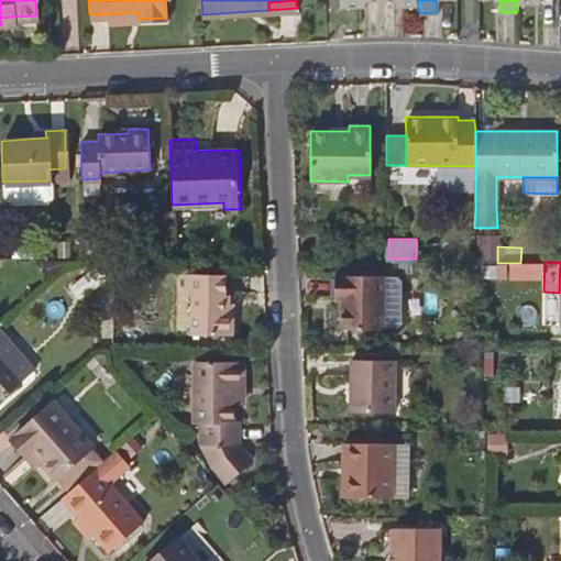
[(95,278),(85,266),(77,274),(87,286),(95,278)]
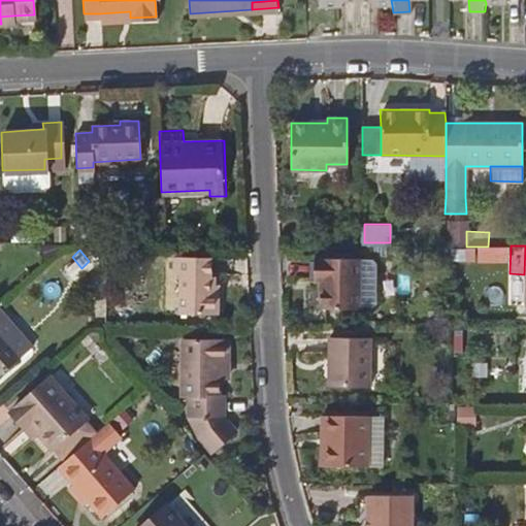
[(209,276),(209,253),(175,253),(175,265),(182,265),(182,305),(217,305),(217,276),(209,276)]
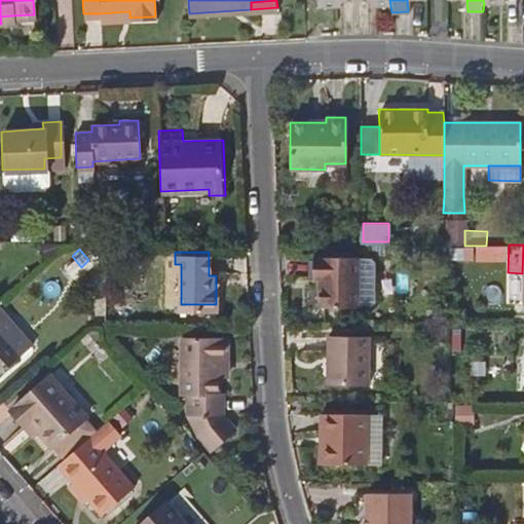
[(357,307),(357,258),(313,257),(314,279),(321,279),(321,307),(357,307)]
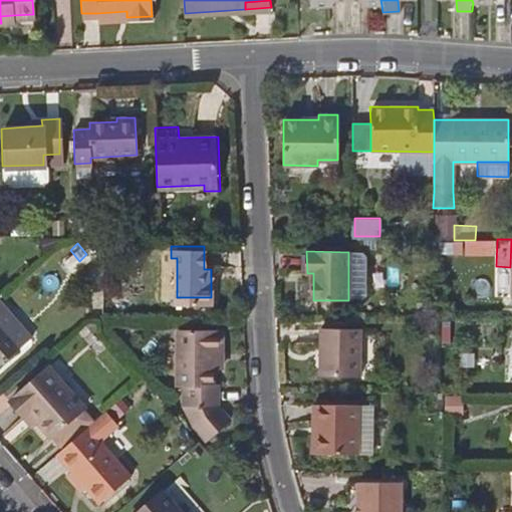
[(510,290),(511,269),(496,268),(495,290),(510,290)]
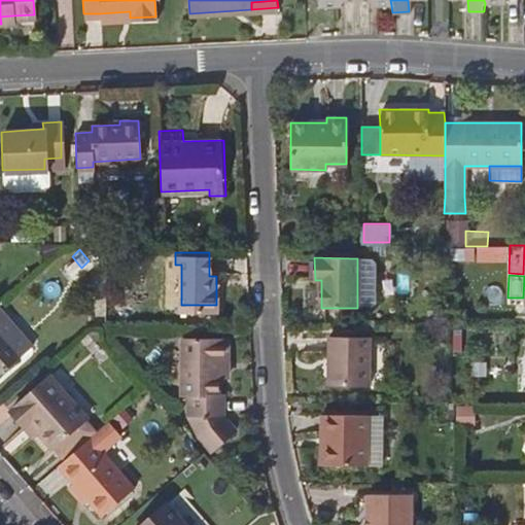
[(0,370),(18,354),(0,333),(0,370)]
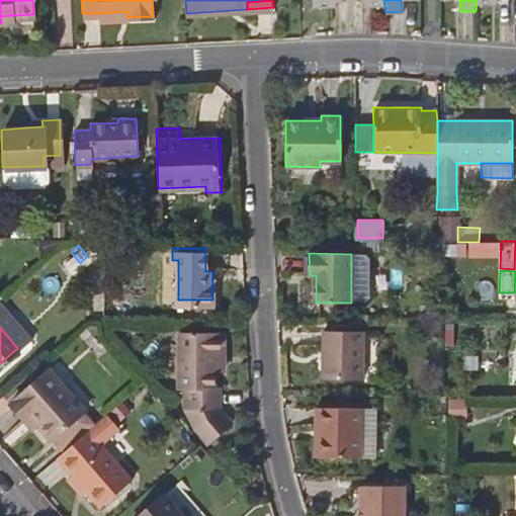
[(212,355),(212,332),(172,333),(172,387),(179,387),(179,408),(212,443),(233,425),(218,408),(218,387),(211,387),(212,355)]
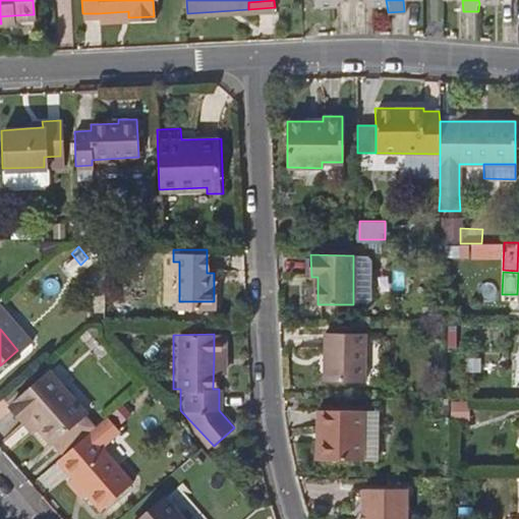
[(364,383),(364,334),(324,334),(324,383),(364,383)]
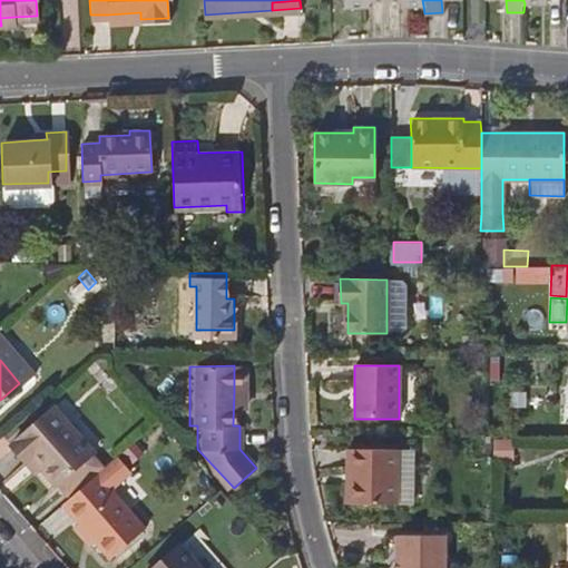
[(62,398),(55,404),(70,421),(77,414),(62,398)]
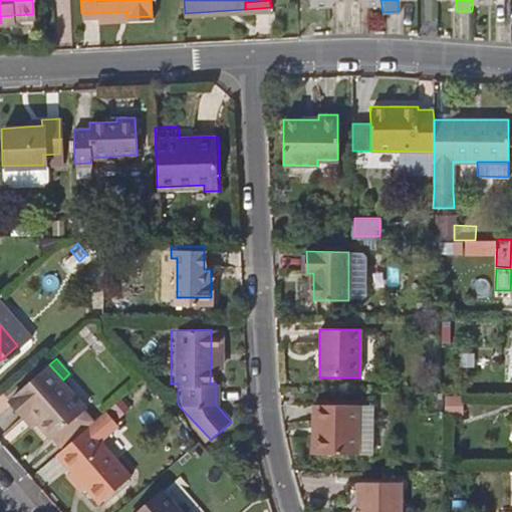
[(37,416),(53,432),(65,446),(73,439),(90,423),(78,409),(83,405),(63,379),(49,364),(11,400),(24,416),(31,408),(37,416)]
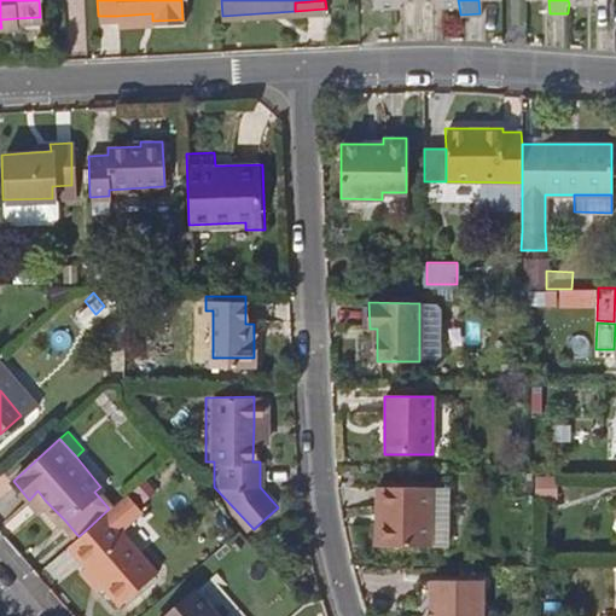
[(533,474),(533,490),(544,490),(544,474),(533,474)]
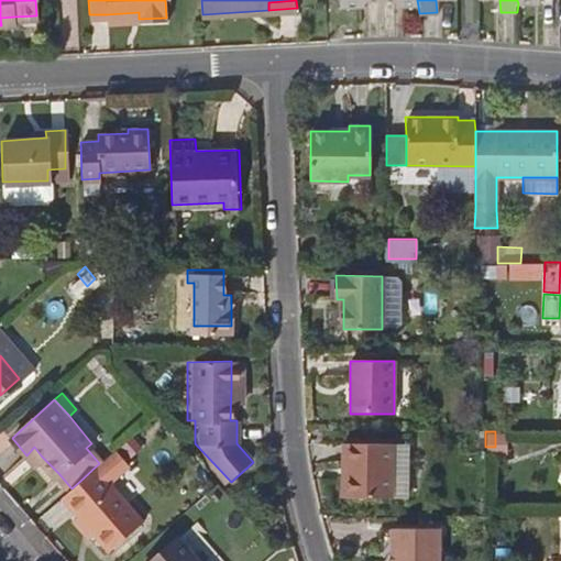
[(344,443),(344,474),(353,475),(352,497),(394,497),(395,443),(344,443)]
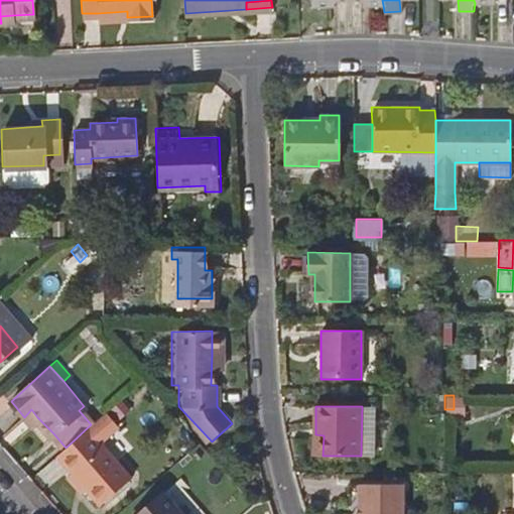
[(30,423),(37,417),(31,409),(24,417),(30,423)]
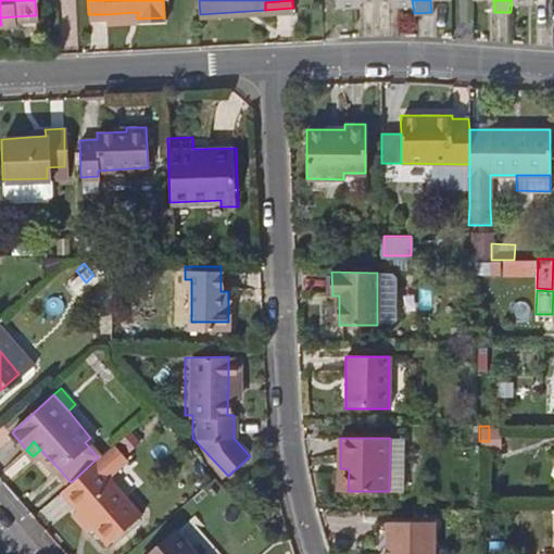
[(98,457),(79,475),(46,504),(61,520),(77,539),(89,553),(96,553),(126,528),(91,490),(111,473),(98,457)]
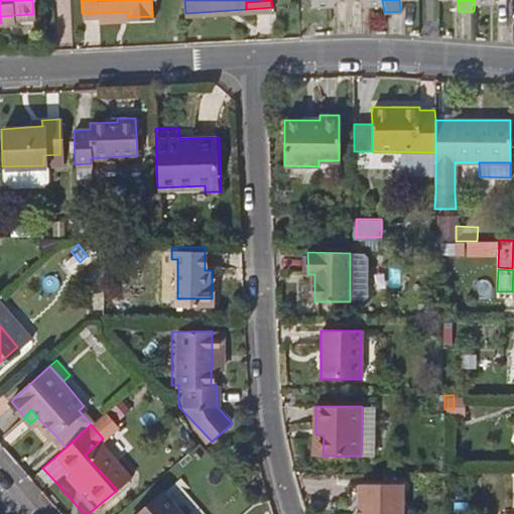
[(67,505),(72,500),(56,483),(52,488),(67,505)]
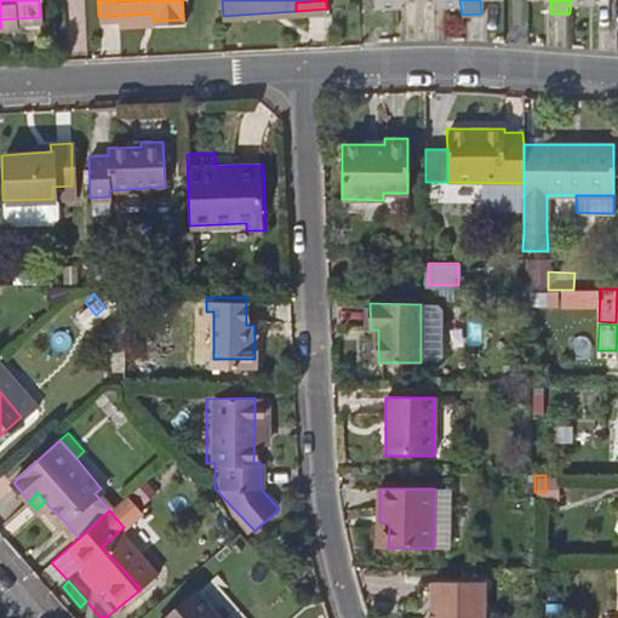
[(484,617),(485,583),(433,583),(431,617),(484,617)]
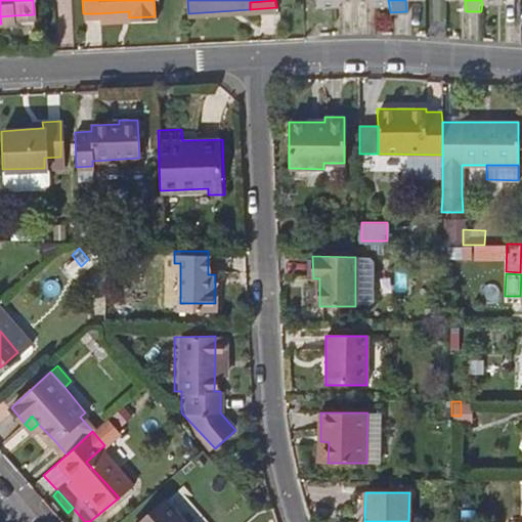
[(183,521),(165,501),(139,521),(183,521)]
